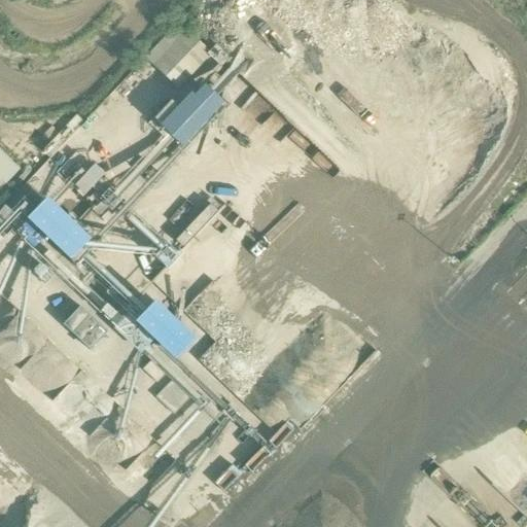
[(186,30),(189,27),(181,20),(144,59),(177,90),(211,54),(186,30)]
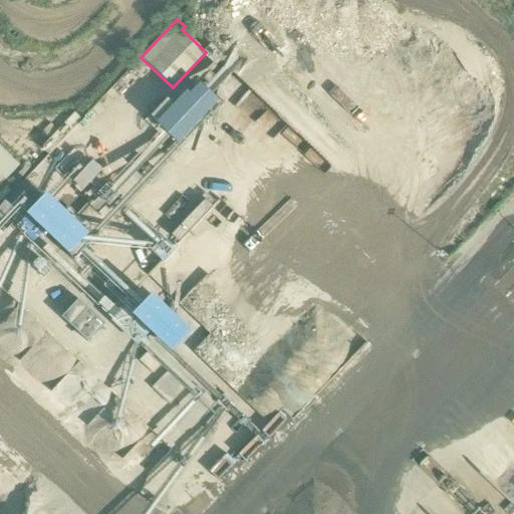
[(169,98),(152,115),(174,138),(216,94),(193,72),(169,98)]
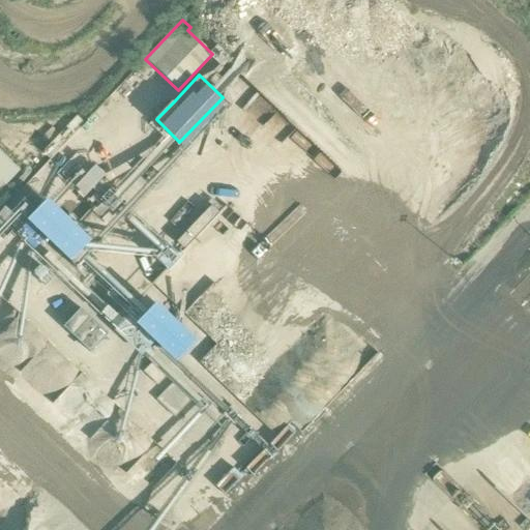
[(0,190),(17,174),(19,172),(17,170),(0,153),(0,190)]
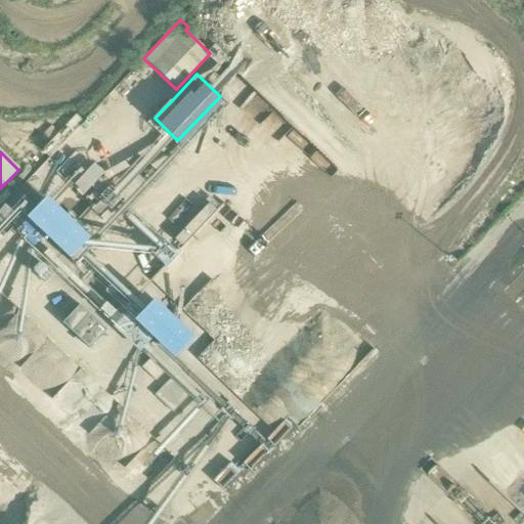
[(102,174),(92,165),(76,182),(86,191),(102,174)]
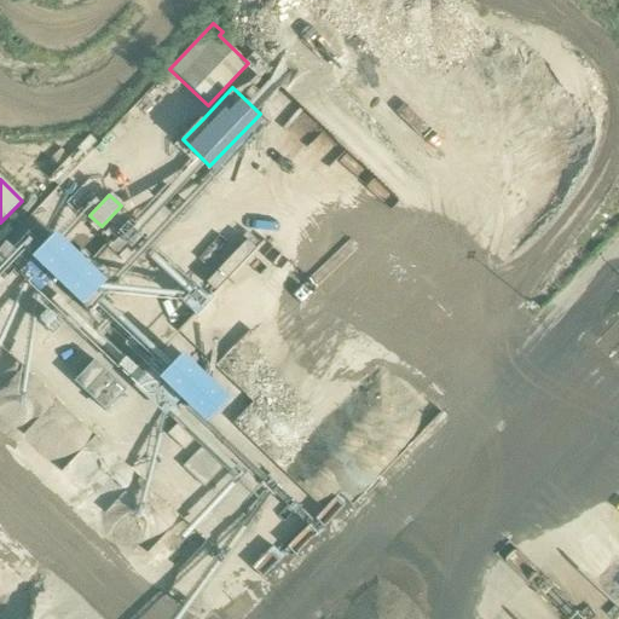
[(51,223),(24,249),(76,299),(103,271),(51,223)]
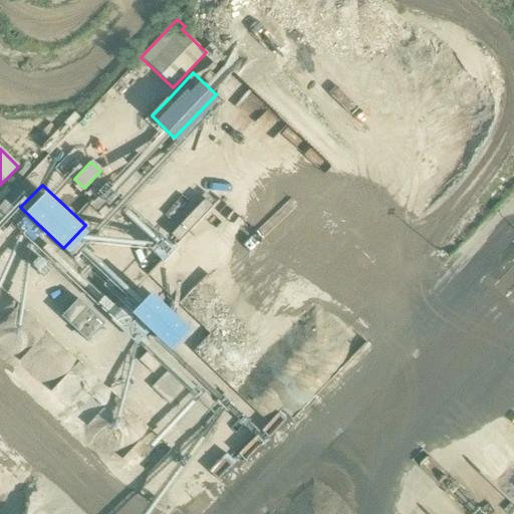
[(44,316),(54,326),(55,324),(66,335),(64,336),(75,345),(103,316),(93,306),(92,307),(81,297),(82,296),(72,287),(44,316)]
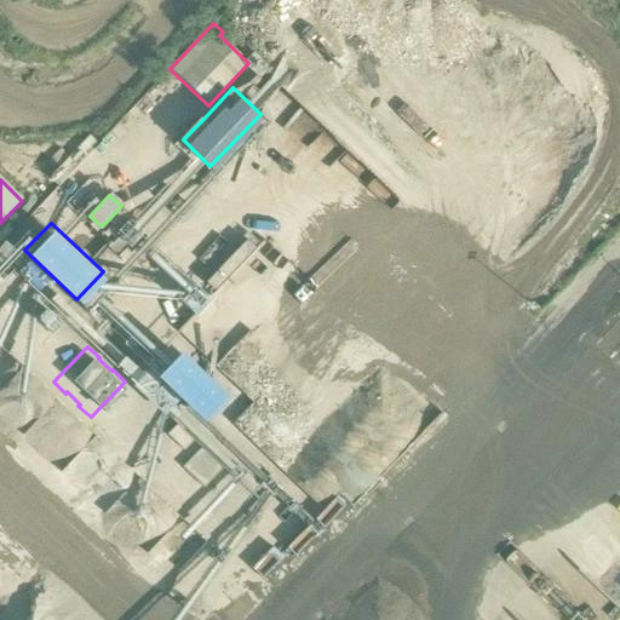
[(156,379),(204,424),(227,401),(179,356),(156,379)]
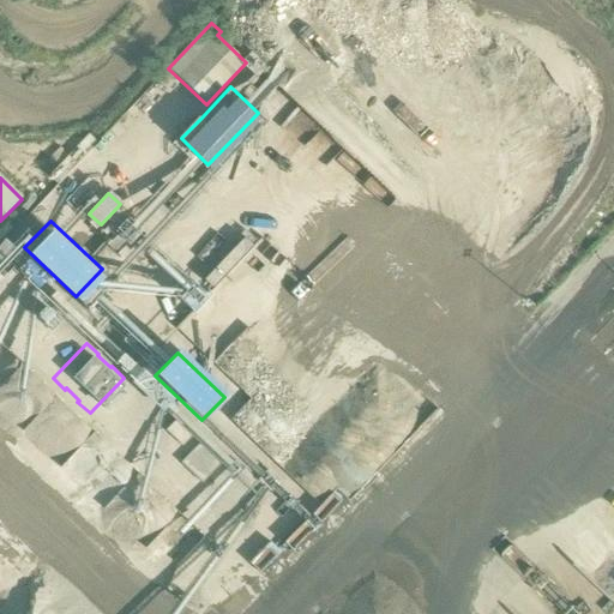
[(164,431),(181,447),(192,437),(175,421),(164,431)]
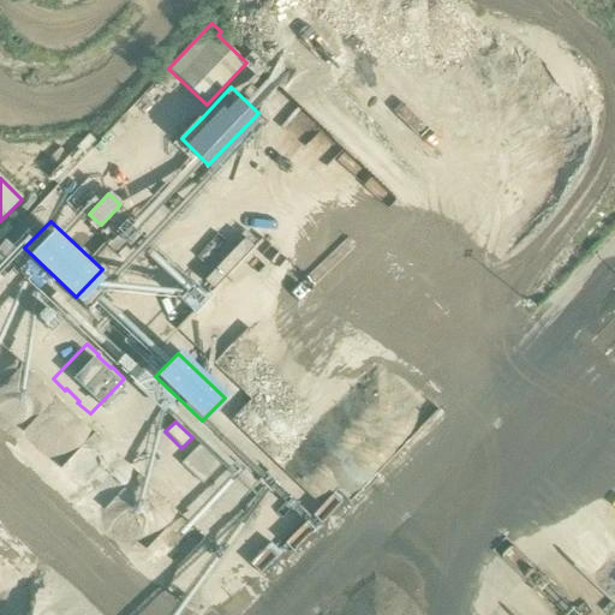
[(181,464),(202,484),(220,465),(199,445),(181,464)]
